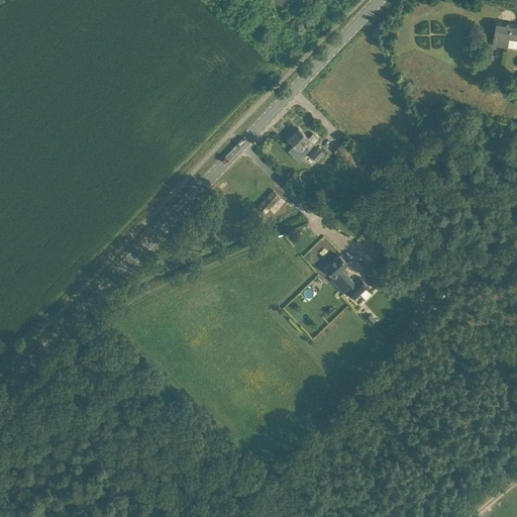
[(271,0),(274,2),(281,9),(289,0),(271,0)]
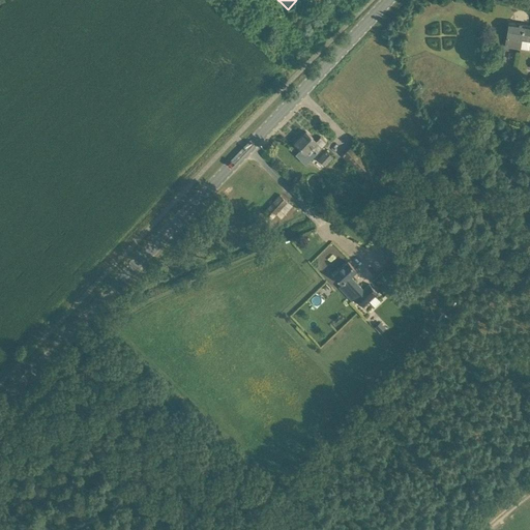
[(529,24),(509,22),(505,46),(520,49),(522,39),(529,40),(529,24)]
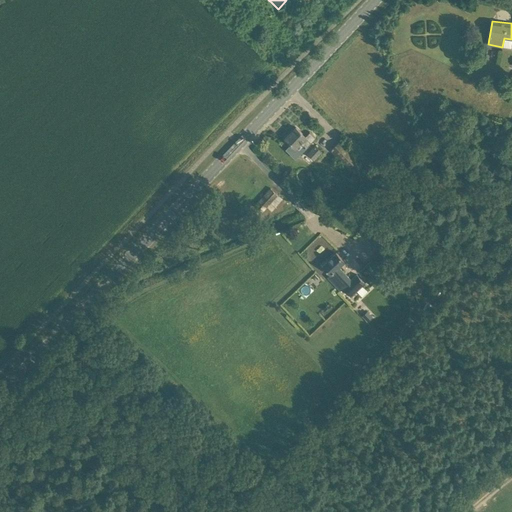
[(285,138),(289,141),(296,147),(300,142),(306,148),(316,137),(310,131),(305,136),(296,127),(285,138)]
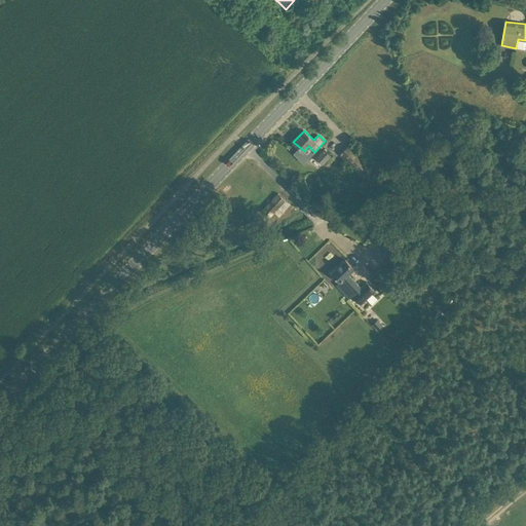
[(350,144),(341,154),(359,172),(368,162),(350,144)]
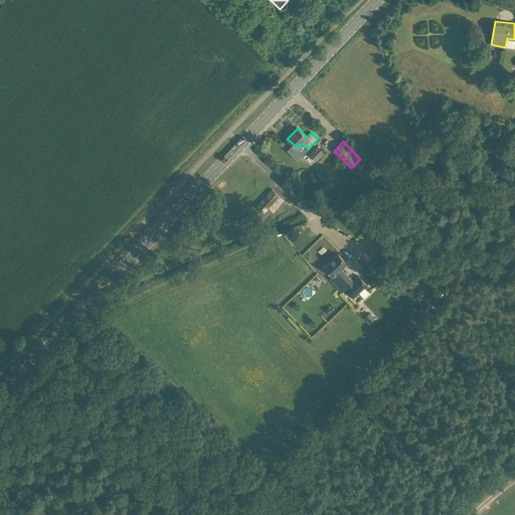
[(318,147),(310,154),(317,160),(324,153),(318,147)]
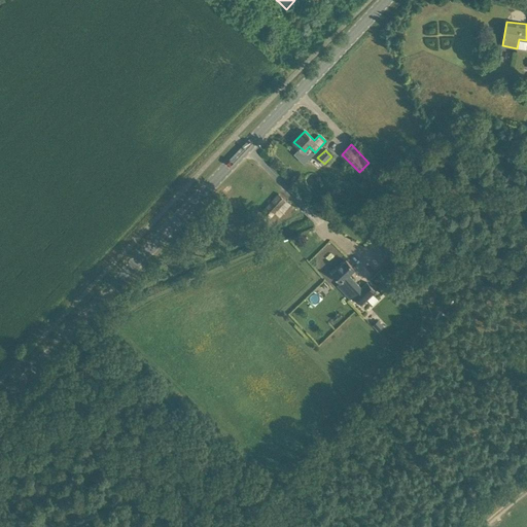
[(272,217),(276,212),(286,200),(279,194),(264,211),(271,217),(272,217)]
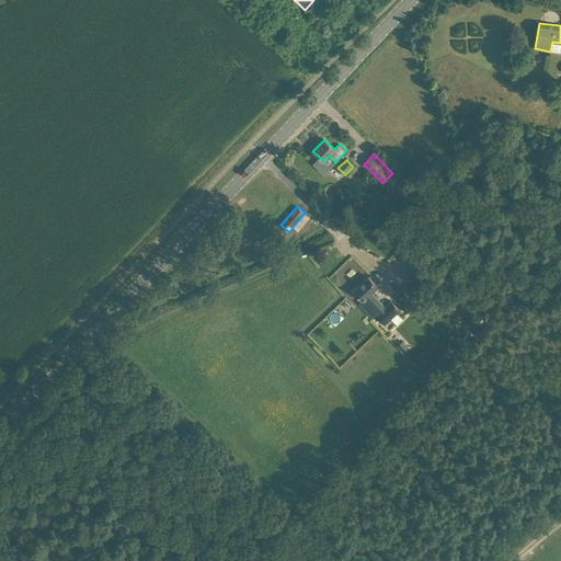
[(404,244),(395,255),(409,268),(414,274),(424,264),(419,259),(404,244)]
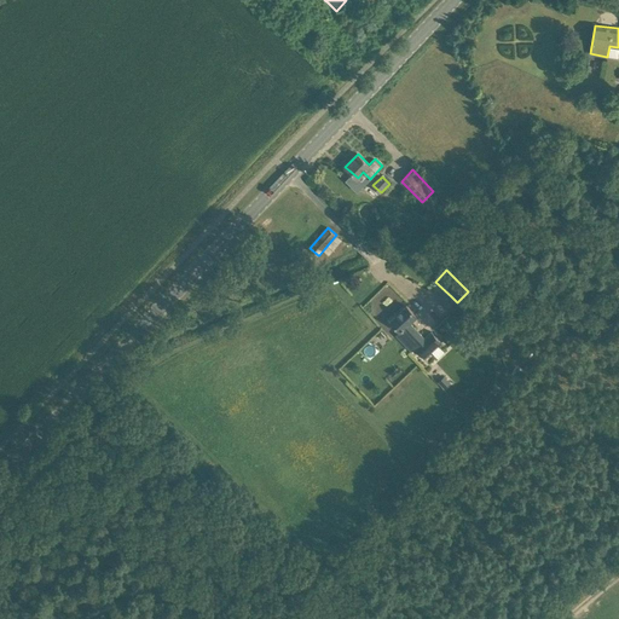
[(392,320),(395,325),(414,345),(412,346),(422,357),(438,341),(428,331),(423,336),(409,322),(416,313),(408,305),(392,320)]
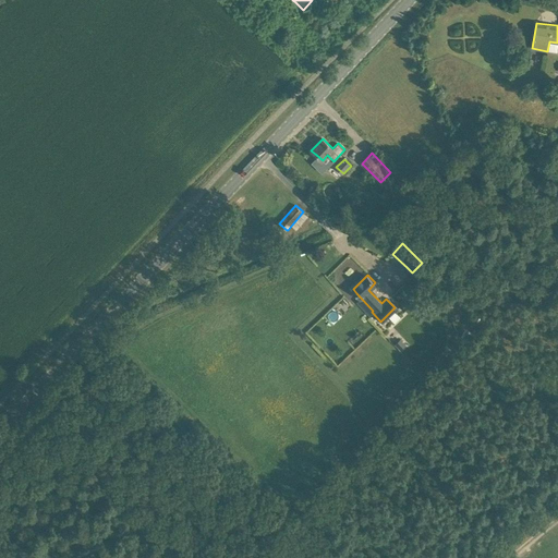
[(400,337),(398,340),(393,343),(400,350),(403,347),(407,344),(400,337)]
